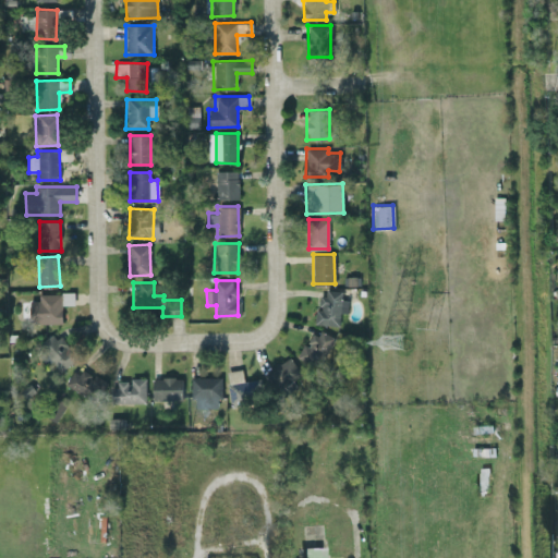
[(316,324),(338,326),(340,312),(346,312),(348,300),(341,299),(342,291),(319,288),(316,324)]
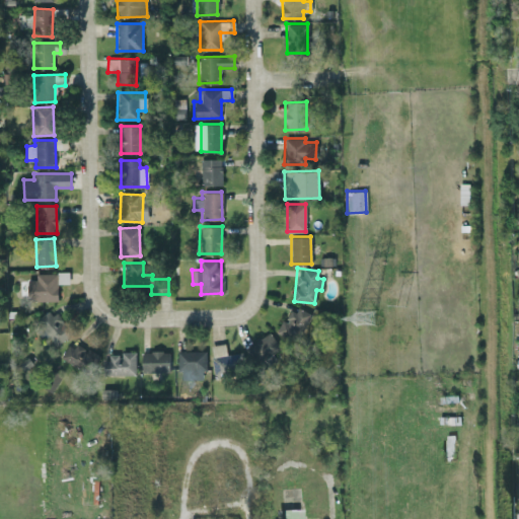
[(57,301),(57,283),(68,284),(69,273),(36,273),(36,280),(28,280),(28,300),(57,301)]
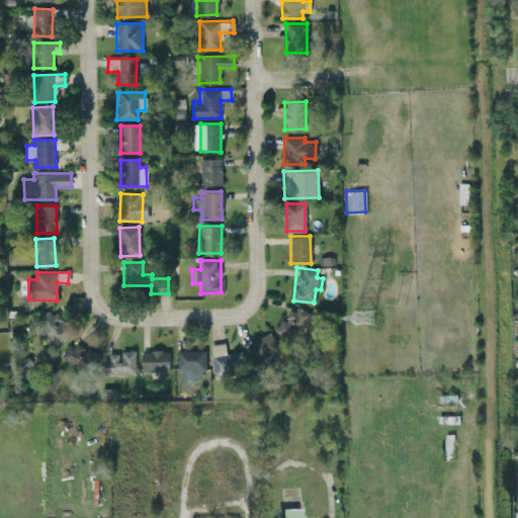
[(310,314),(292,304),(276,332),(293,342),(310,314)]
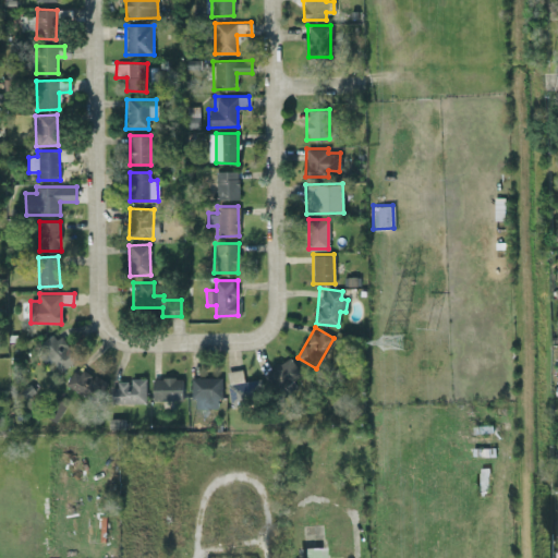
[(53,374),(75,360),(60,332),(37,346),(53,374)]
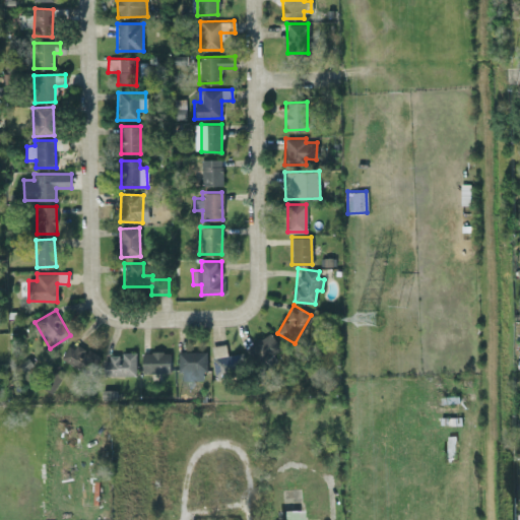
[(280,351),(271,333),(249,343),(258,362),(280,351)]
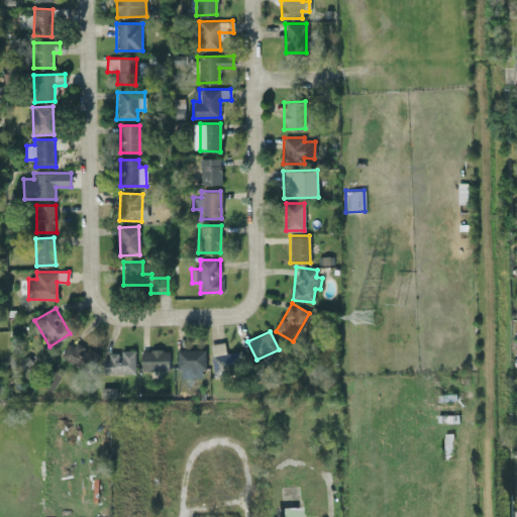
[(60,355),(85,372),(96,355),(71,339),(60,355)]
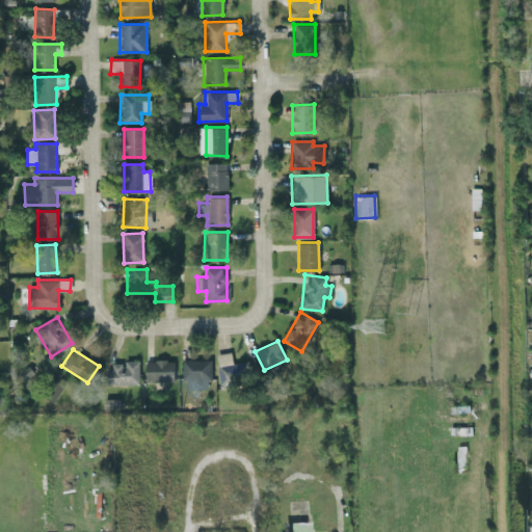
[(215,353),(219,387),(249,382),(247,361),(232,363),(230,351),(215,353)]
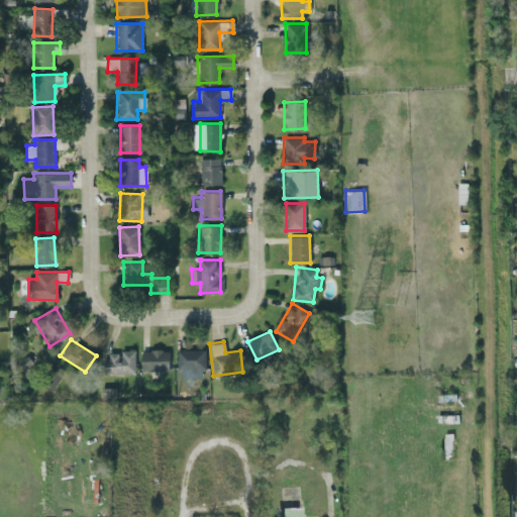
[(204,348),(178,349),(178,378),(204,377),(204,348)]
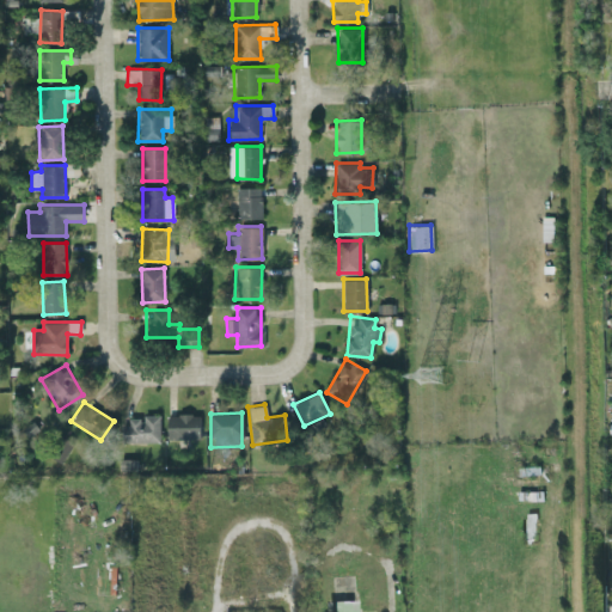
[(166,414),(166,439),(200,438),(199,414),(166,414)]
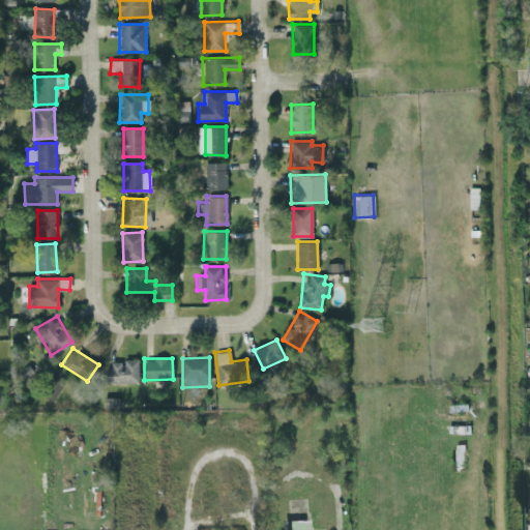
[(109,361),(109,383),(139,383),(138,360),(109,361)]
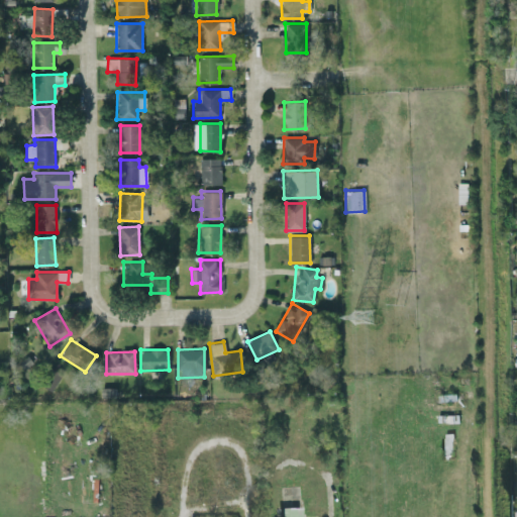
[(284,516),(303,516),(303,508),(284,509),(284,516)]
